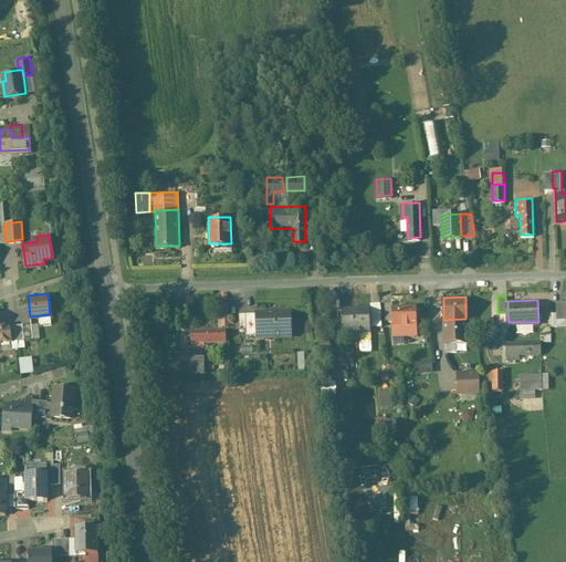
[(564,300),(556,301),(556,311),(551,311),(551,323),(565,322),(565,301),(564,301),(564,300)]
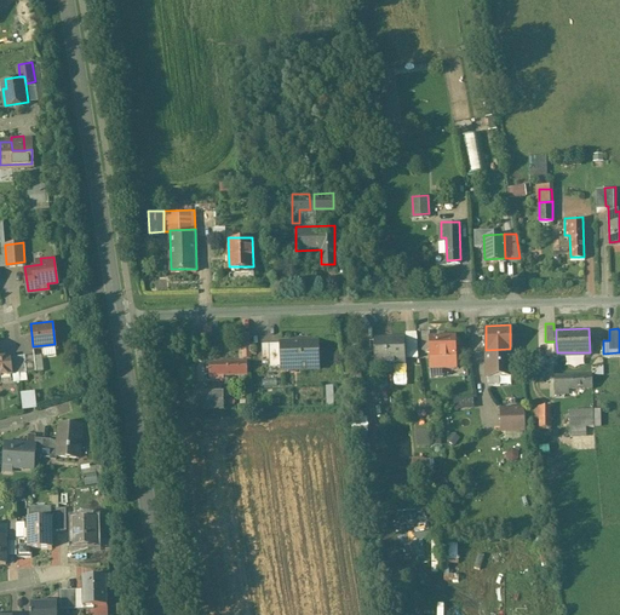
[(430,334),(429,334),(430,348),(430,366),(457,365),(455,334),(430,334)]
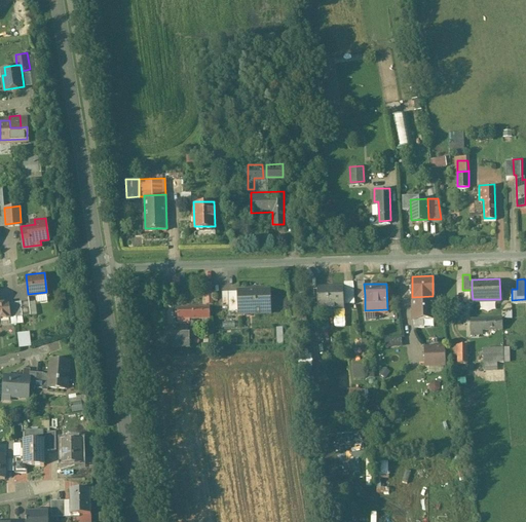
[(343,285),(317,286),(317,307),(343,306),(343,285)]
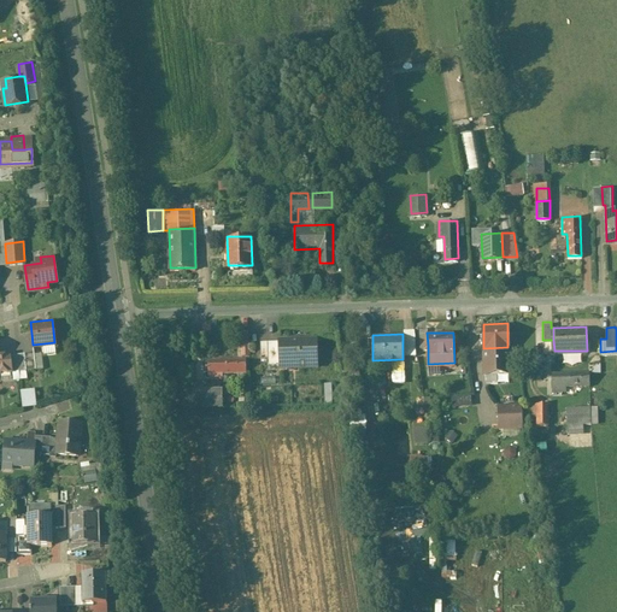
[(317,337),(278,339),(280,363),(280,365),(317,364),(317,337)]
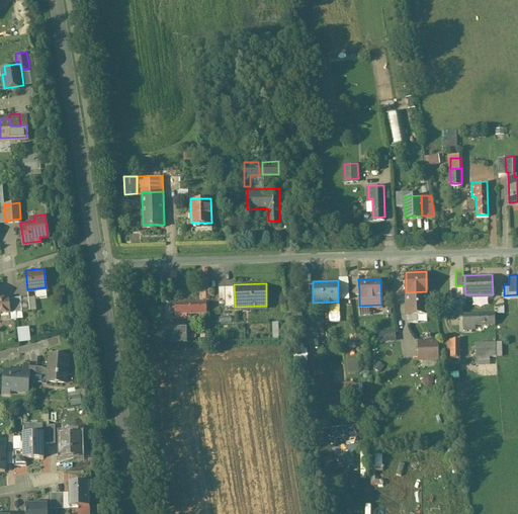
[(235,305),(234,284),(225,284),(225,305),(235,305)]
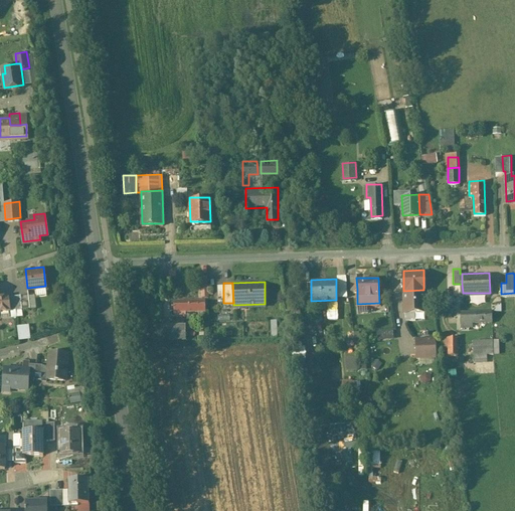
[(423,290),(403,291),(404,310),(424,310),(423,290)]
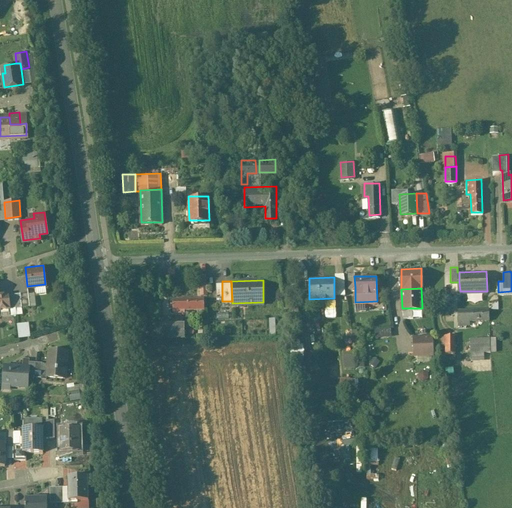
[(28,290),(20,291),(22,305),(29,304),(28,290)]
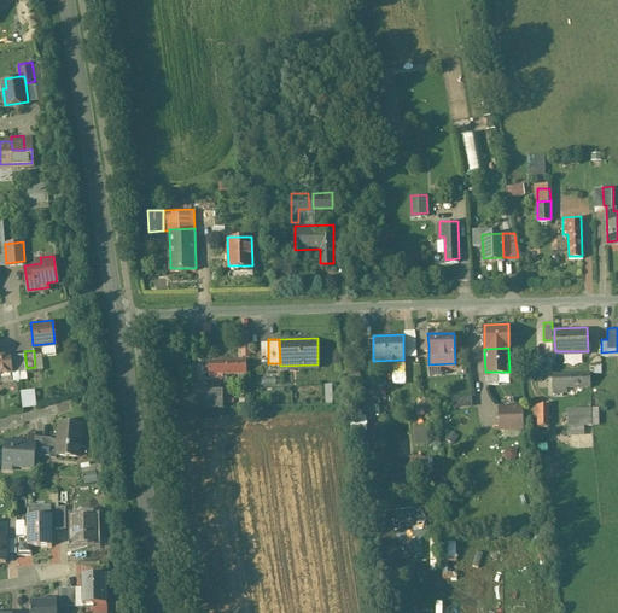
[(24,351),(17,352),(18,369),(27,368),(24,351)]
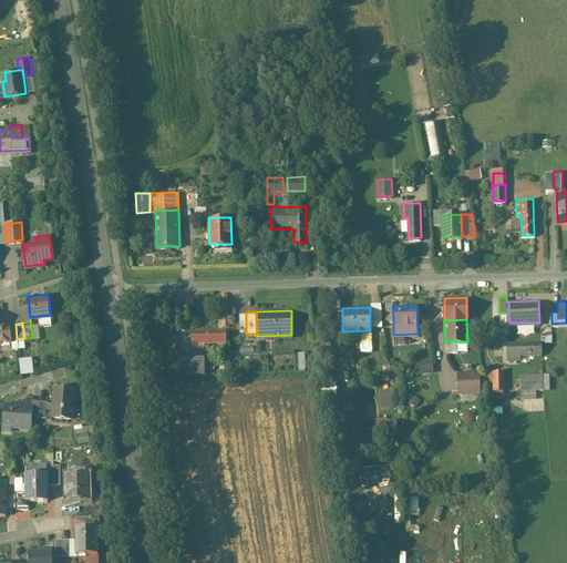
[(9,324),(0,325),(0,333),(1,340),(10,339),(9,324)]
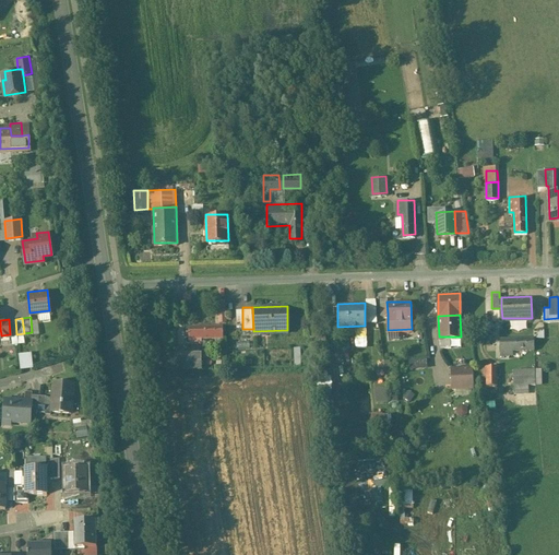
[(223,323),(188,325),(189,341),(201,340),(201,335),(223,335),(223,323)]
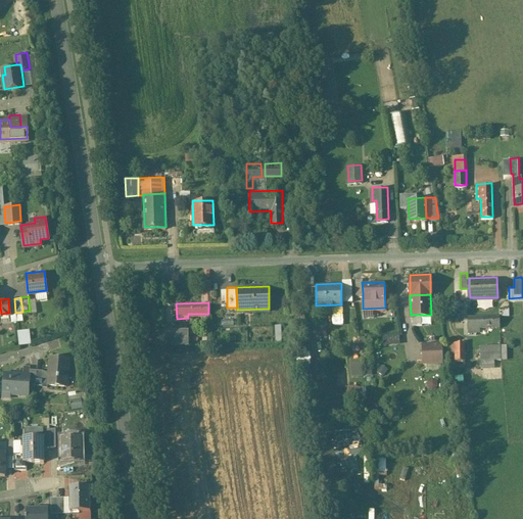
[(498,314),(467,315),(468,330),(479,329),(479,326),(500,325),(498,314)]
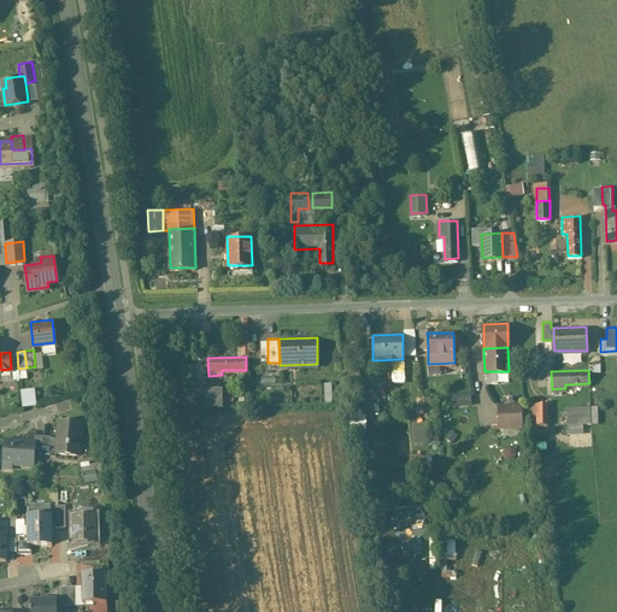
[(222,404),(222,387),(193,388),(193,405),(222,404)]
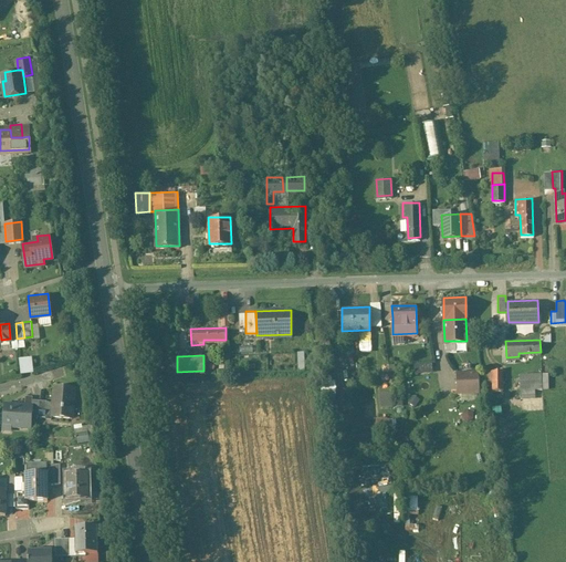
[(502,368),(492,368),(492,376),(493,387),(503,387),(502,368)]
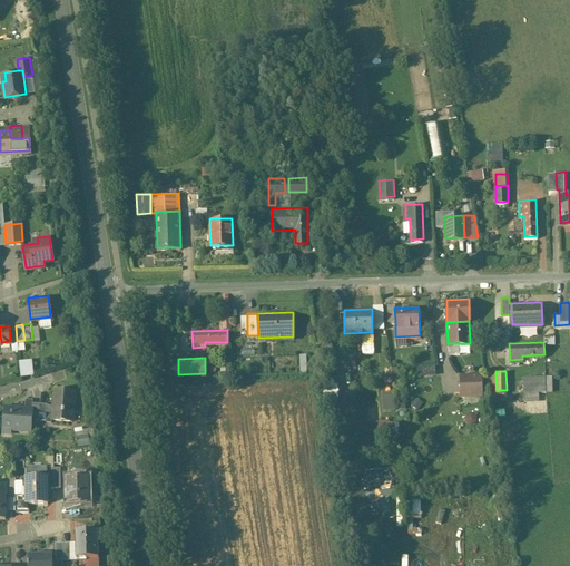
[(480,372),(460,373),(461,393),(481,392),(480,372)]
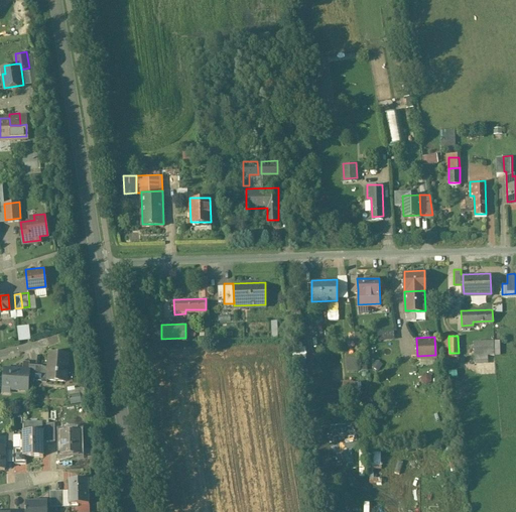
[(494,339),(473,339),(474,360),(474,362),(488,361),(488,354),(500,353),(500,339),(494,339)]
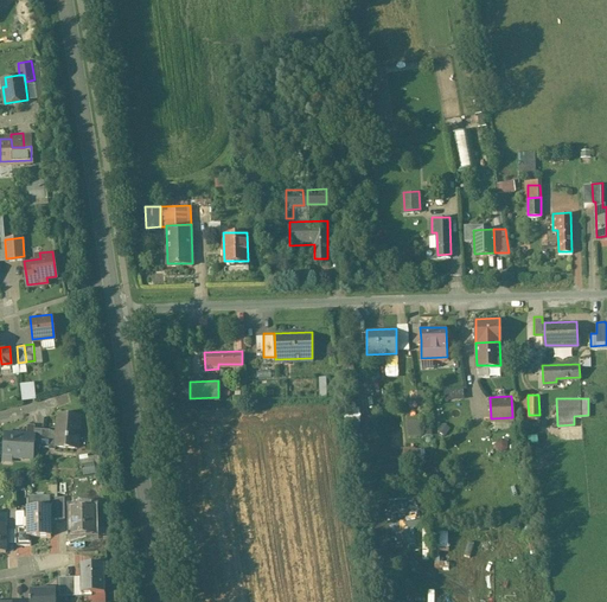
[(80,414),(57,411),(55,443),(77,446),(80,414)]
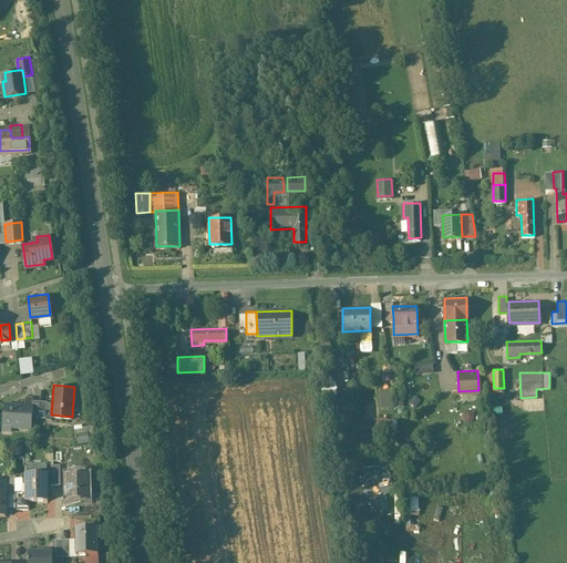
[(24,403),(4,401),(2,425),(21,426),(21,423),(30,425),(31,410),(32,403),(31,403),(24,403)]
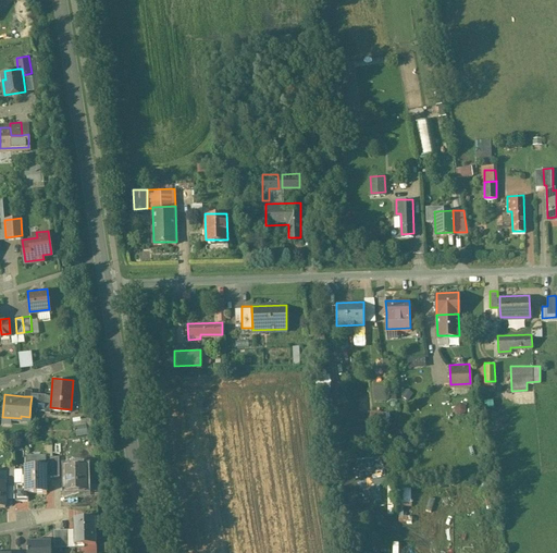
[(385,408),(370,409),(370,415),(371,422),(386,421),(385,408)]
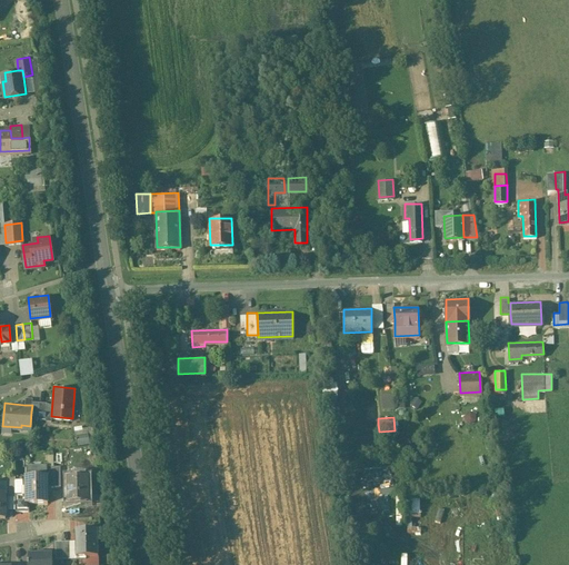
[(43,463),(27,463),(27,475),(40,475),(40,472),(43,472),(43,463)]
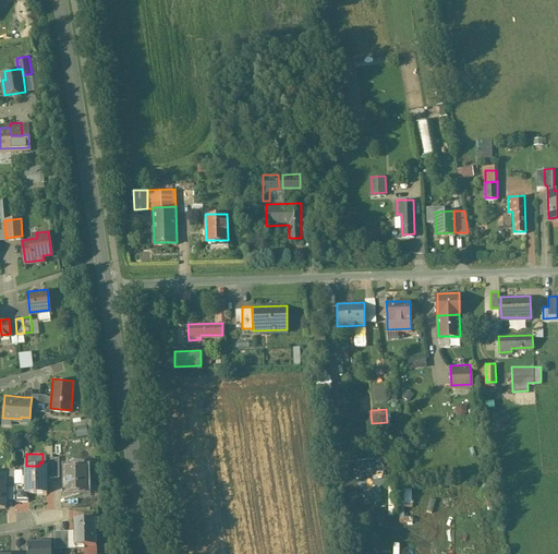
[(86,465),(65,465),(65,490),(86,490),(86,465)]
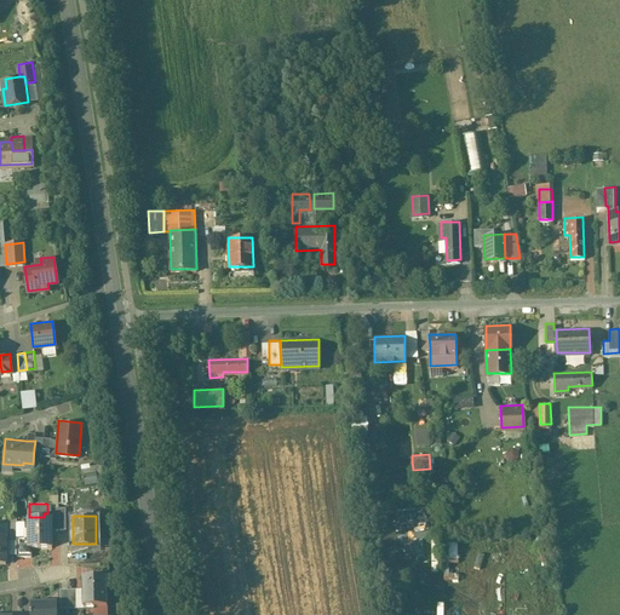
[(29,517),(28,517),(29,534),(29,545),(32,545),(52,544),(51,527),(51,517),(44,517),(29,517)]
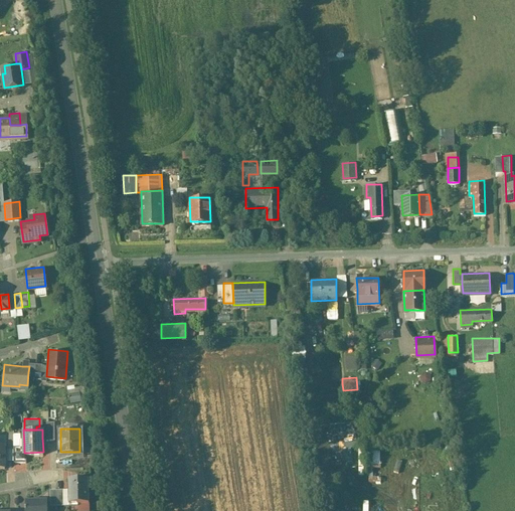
[(24,453),(24,444),(14,444),(14,448),(14,460),(26,460),(26,453),(24,453)]
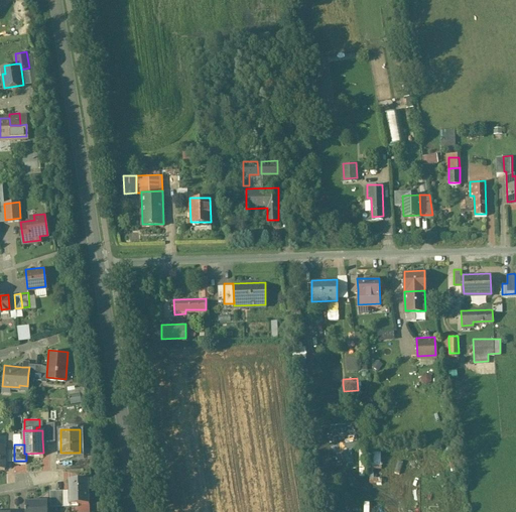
[(89,478),(69,478),(69,502),(79,502),(89,502),(89,478)]
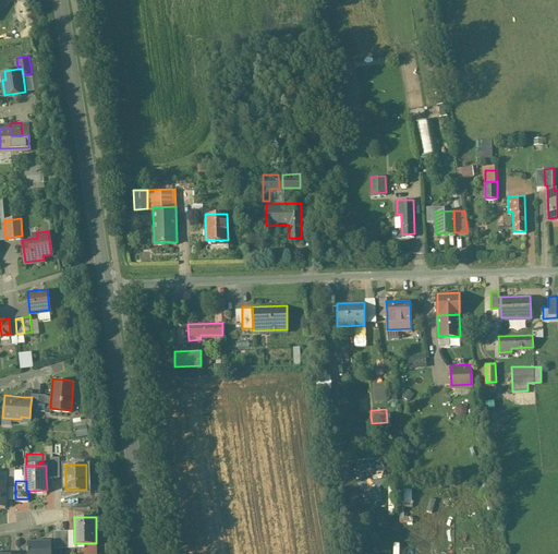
[(51,553),(51,540),(27,541),(28,549),(27,549),(27,552),(26,553),(51,553)]
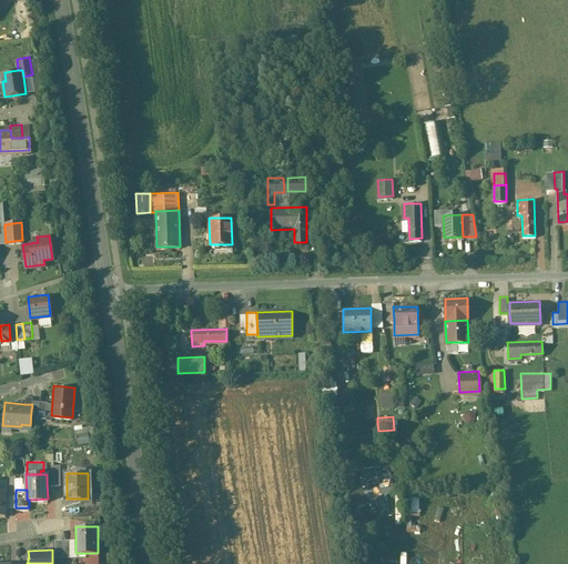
[(98,563),(98,553),(87,553),(87,563),(98,563)]
